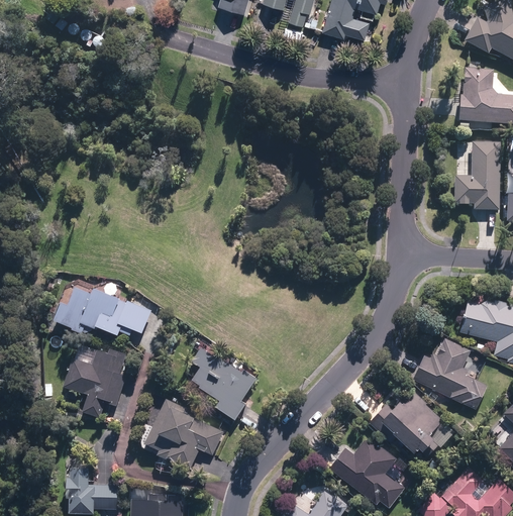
[(240,14),(244,0),(216,0),(214,6),(240,14)]
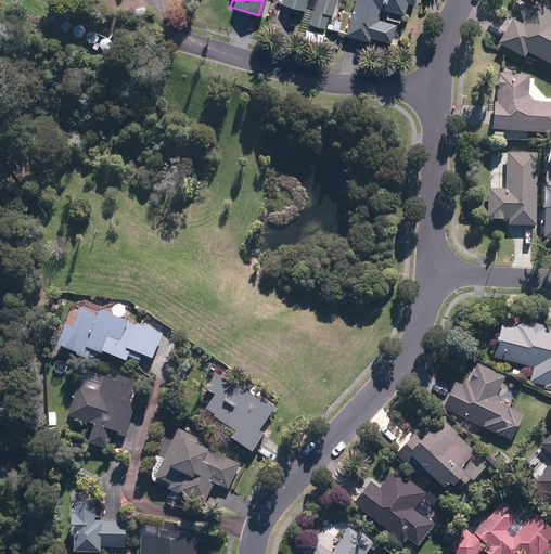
[(329,14),(332,0),(279,0),(279,3),(300,10),(303,0),(312,0),(306,23),(321,27),(325,13),(329,14)]
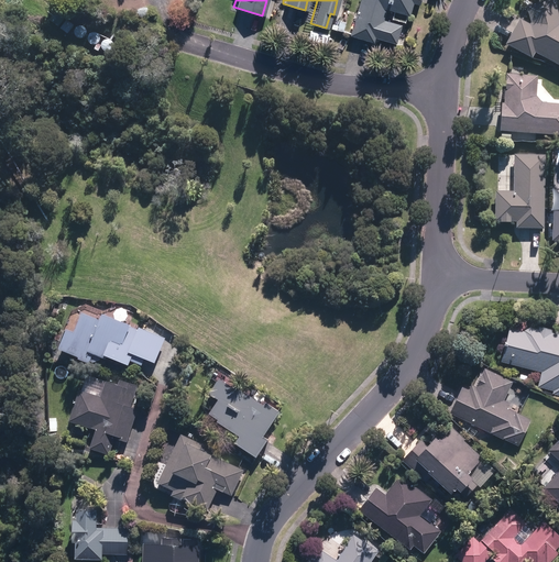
[(357,0),(347,34),(371,42),(377,21),(381,22),(384,9),(406,15),(410,2),(417,3),(417,0),(357,0)]
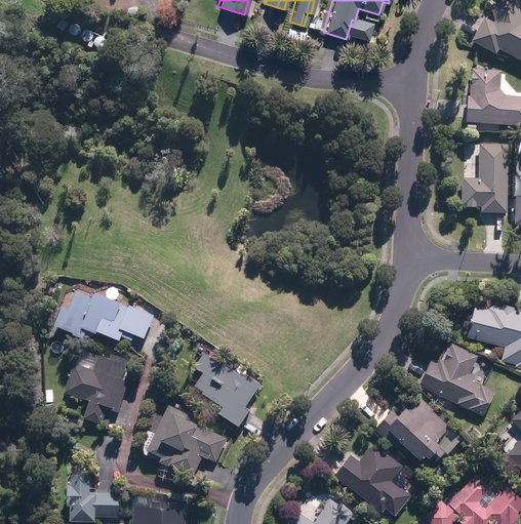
[(520,23),(513,0),(509,0),(487,6),(491,22),(490,24),(481,18),(468,41),(492,54),(495,49),(520,63),(520,23)]
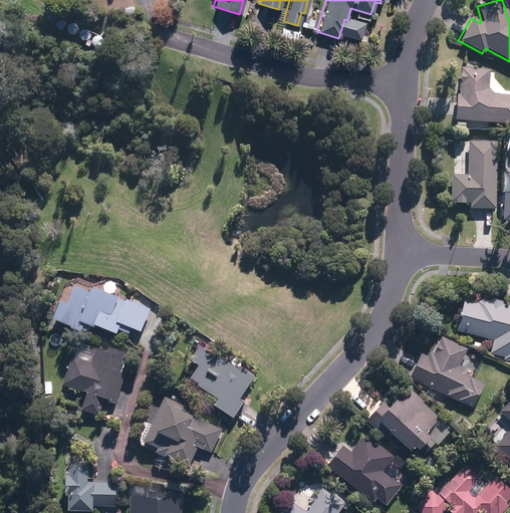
[(41,18),(49,24),(55,17),(47,11),(41,18)]
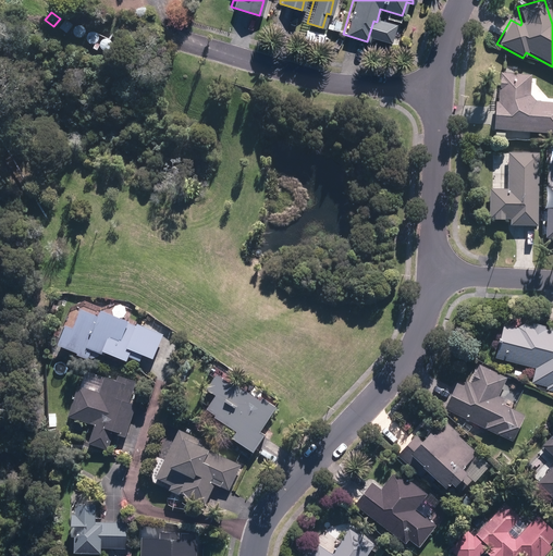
[(54,28),(62,34),(69,25),(62,20),(54,28)]
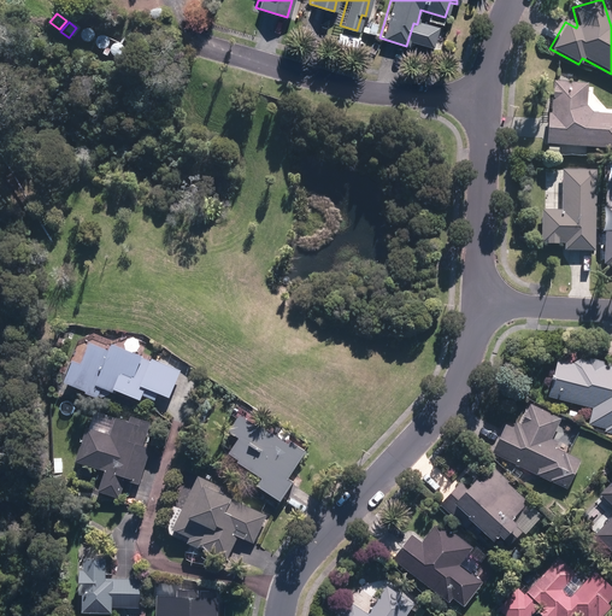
[(546,113),(543,144),(611,148),(611,113),(589,112),(583,105),(584,83),(551,81),(548,113),(546,113)]
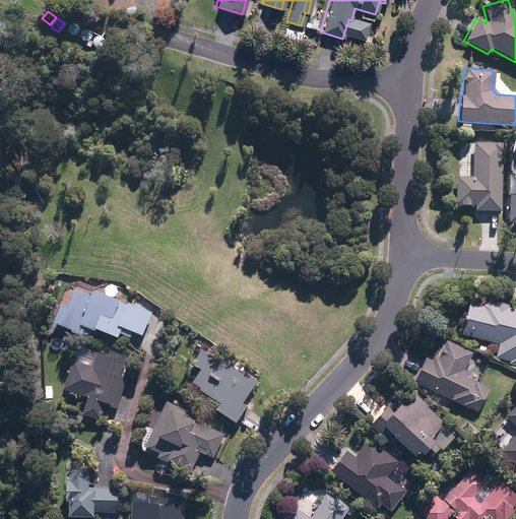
[(490,143),(456,142),(455,180),(450,180),(450,207),(470,208),(470,213),(496,214),(498,146),(490,145),(490,143)]
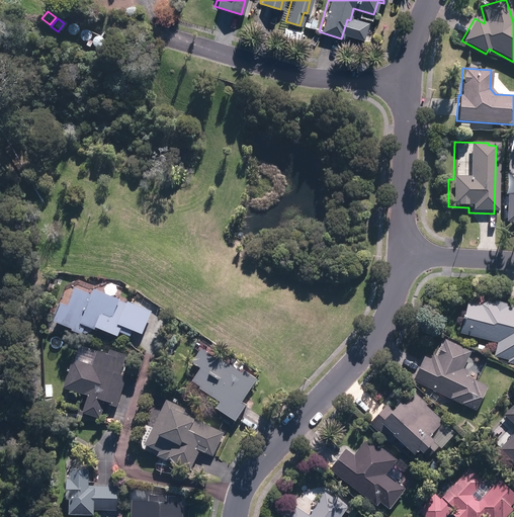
[(513,169),(512,169),(511,198),(501,197),(500,225),(513,225),(513,169)]
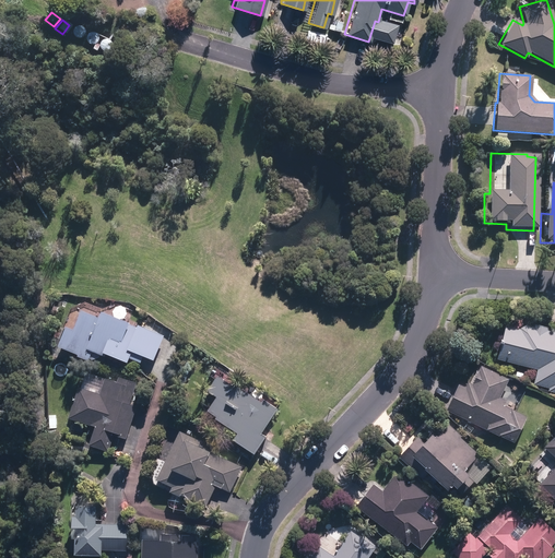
[(101,318),(84,310),(75,331),(68,328),(59,346),(94,363),(97,354),(104,356),(105,353),(127,363),(129,358),(141,364),(144,357),(153,361),(165,336),(139,324),(137,328),(130,325),(131,323),(104,311),(101,318)]
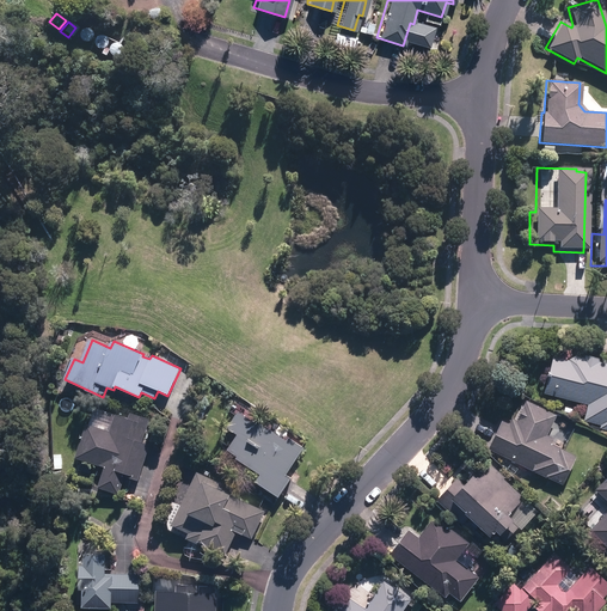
[(606,356),(606,358),(605,366),(596,364),(598,356),(551,356),(543,393),(586,403),(582,421),(598,425),(596,428),(606,431),(606,356)]
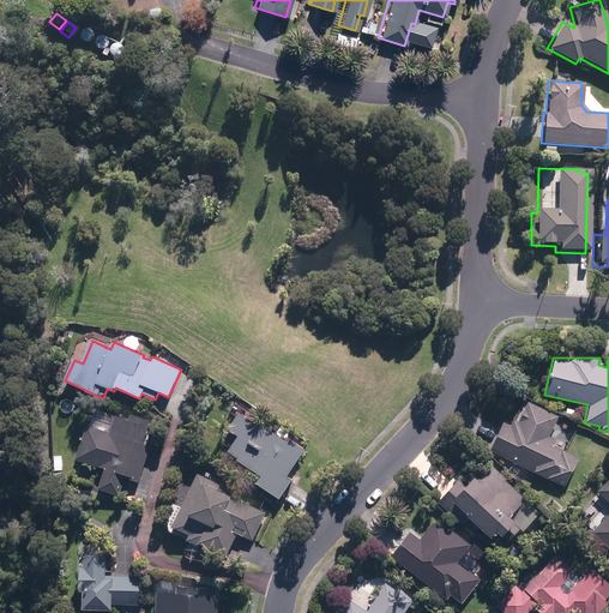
[(523,408),(512,403),(489,450),(564,486),(577,457),(565,451),(573,432),(554,422),(558,415),(526,401),(523,408)]
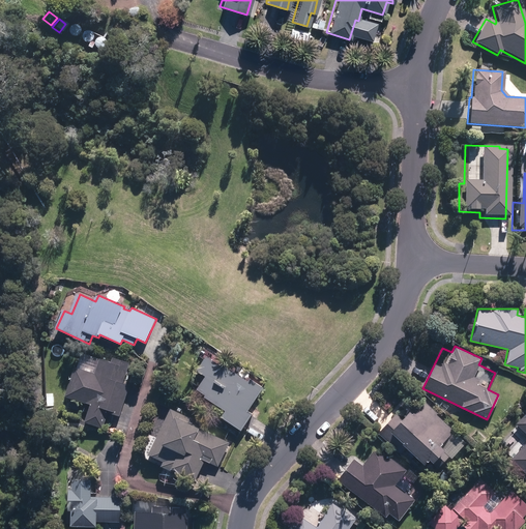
[(238,374),(202,348),(196,356),(203,360),(196,371),(204,376),(196,388),(205,395),(204,397),(225,411),(220,419),(240,434),(254,414),(249,410),(264,387),(242,370),(238,374)]
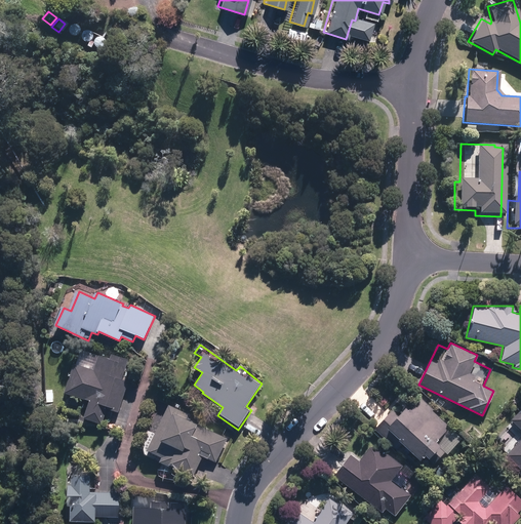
[(85,367),(74,364),(65,392),(90,400),(84,418),(102,425),(107,408),(117,412),(127,381),(120,379),(127,359),(99,350),(93,364),(91,369),(85,367)]
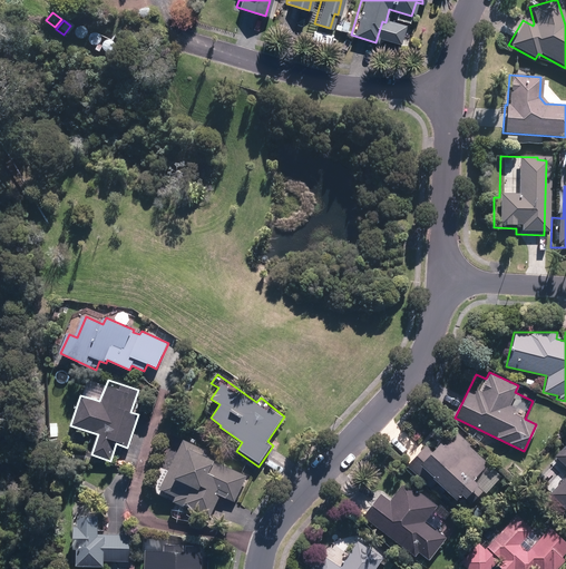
[(431,450),(426,444),(406,464),(426,484),(436,476),(468,508),(500,477),(457,432),(450,439),(442,432),(437,438),(441,441),(431,450)]
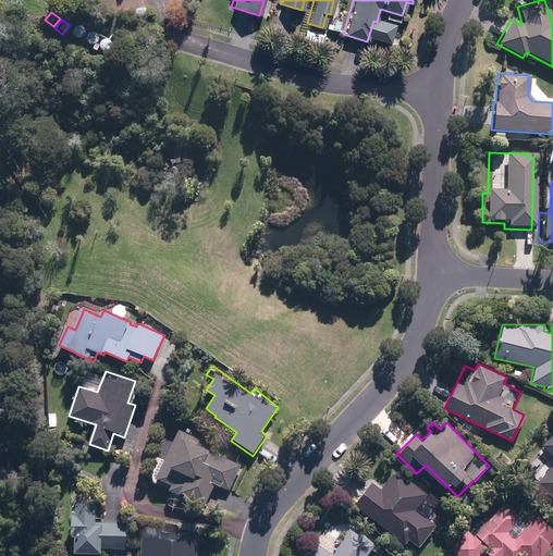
[(552,429),(539,444),(552,456),(552,462),(536,481),(552,496),(552,429)]
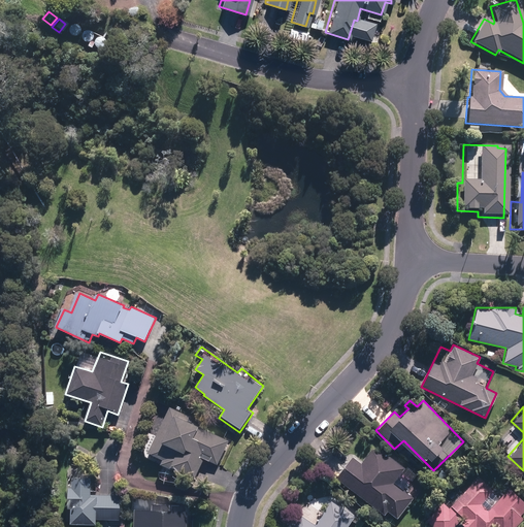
[(217,466),(229,441),(200,427),(200,426),(187,419),(188,417),(170,407),(149,452),(163,459),(160,464),(170,469),(171,466),(187,474),(188,471),(196,474),(203,459),(217,466)]
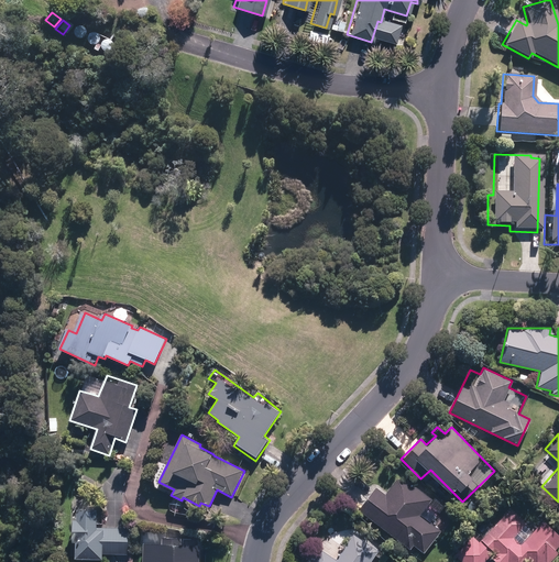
[(423,552),(440,530),(418,513),(429,498),(399,474),(383,495),(374,487),(358,508),(409,550),(413,546),(423,552)]
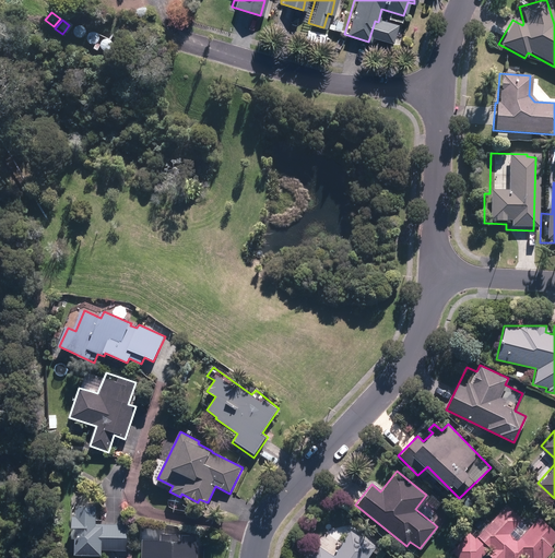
[(98,506),(79,505),(79,513),(75,513),(75,518),(72,518),(71,537),(78,537),(77,554),(103,555),(103,549),(127,550),(127,531),(125,531),(125,529),(122,529),(122,524),(97,523),(98,506)]
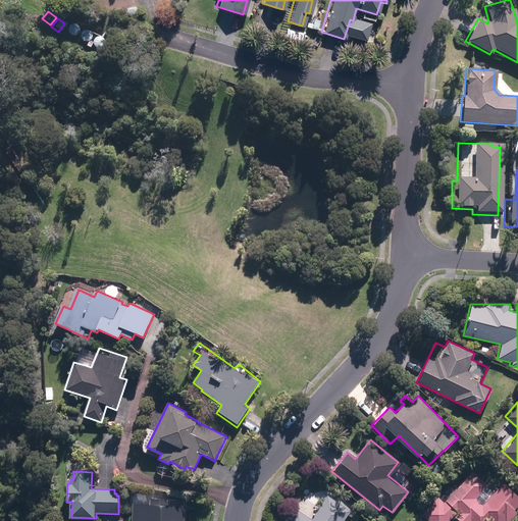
[(446,486),(420,515),(427,520),(447,520),(453,515),(459,520),(508,520),(516,512),(513,510),(517,504),(517,497),(502,483),(494,492),(470,472),(453,492),(446,486)]
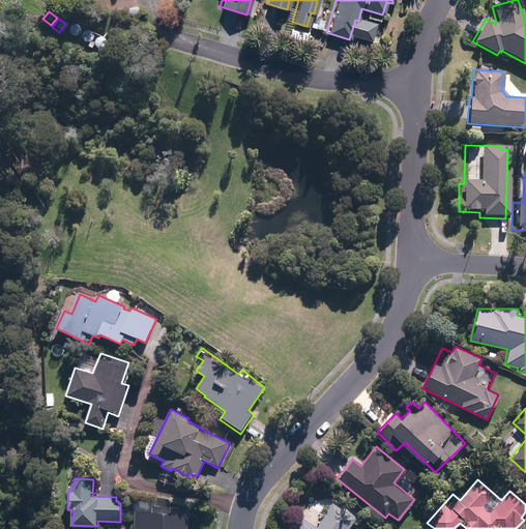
[(184,528),(185,506),(140,504),(140,501),(130,501),(129,519),(135,519),(134,528),(184,528)]
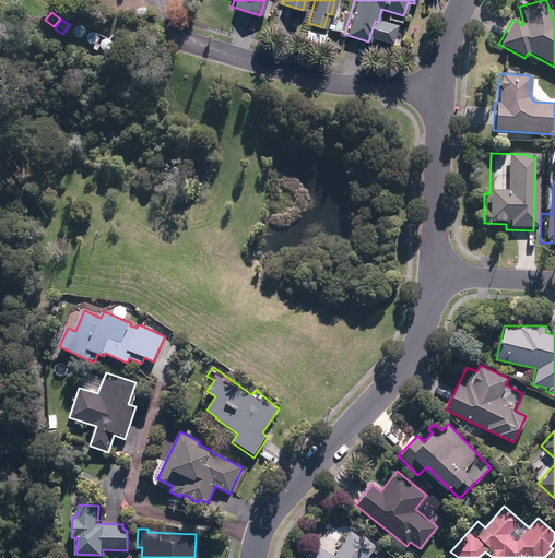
[(333,556),(316,545),(308,557),(365,557),(373,547),(349,532),(333,556)]
